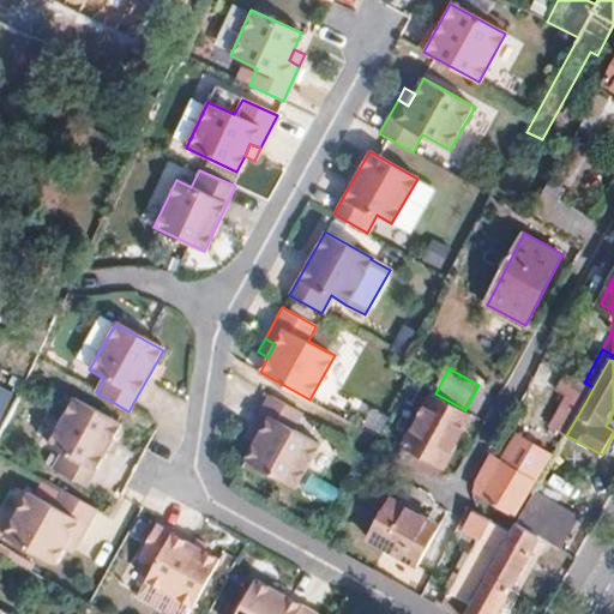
[(584,383),(564,373),(555,390),(565,396),(549,426),(566,435),(585,403),(594,387),(584,383)]
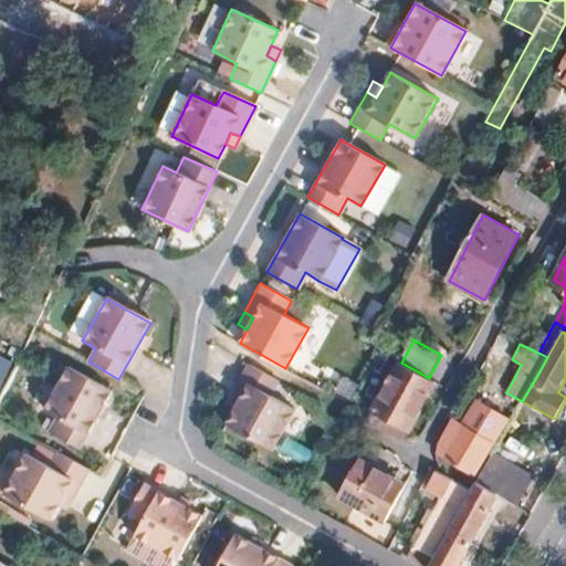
[(0,397),(16,367),(0,358),(0,397)]
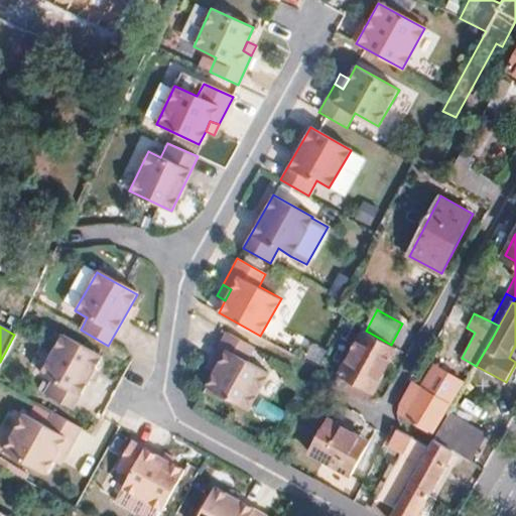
[(333,383),(367,402),(396,350),(363,331),(333,383)]
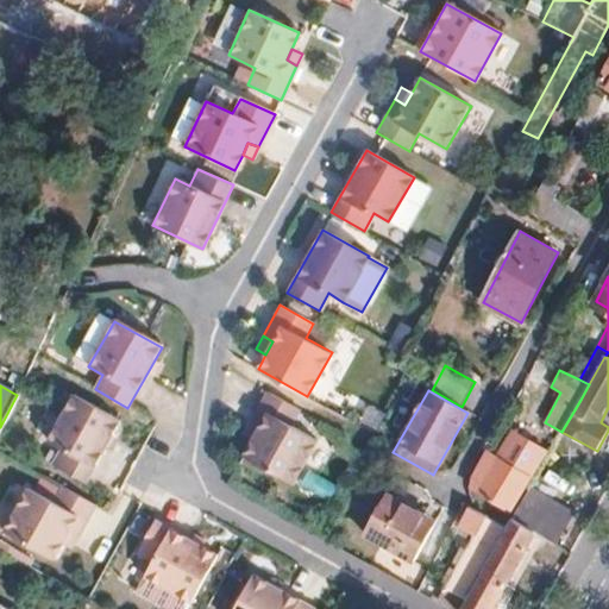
[(295,426),(303,412),(270,393),(252,425),(263,432),(257,443),(249,457),(296,484),(321,441),(295,426)]
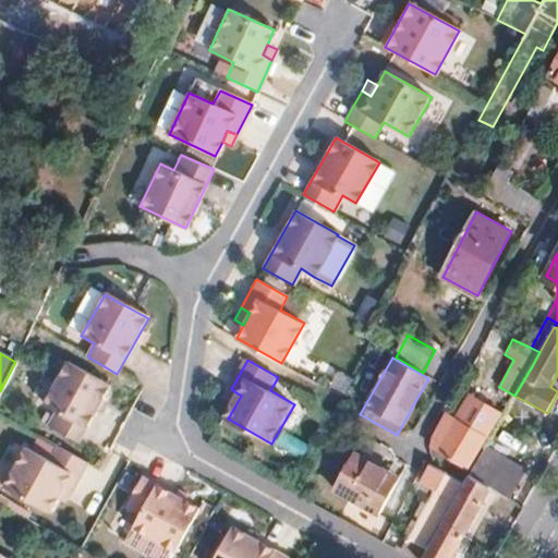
[(80,445),(111,388),(69,363),(45,405),(57,413),(49,427),(80,445)]
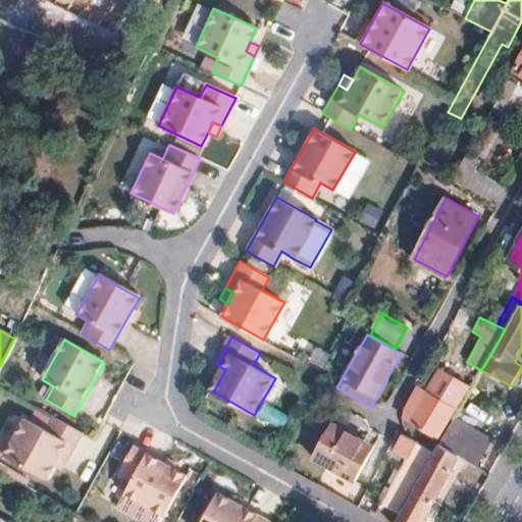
[(211,374),(220,379),(225,370),(216,364),(211,374)]
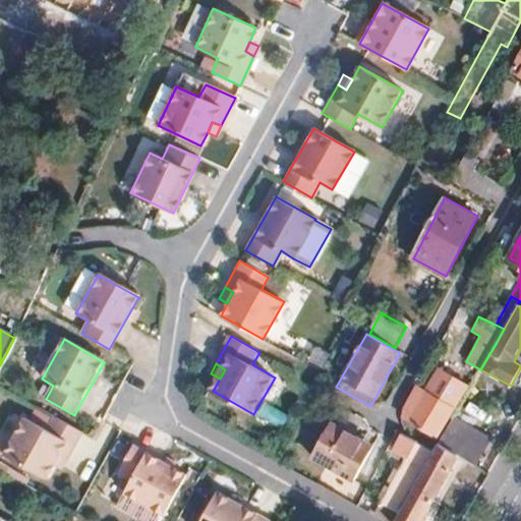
[(289,386),(278,412),(292,418),(303,392),(289,386)]
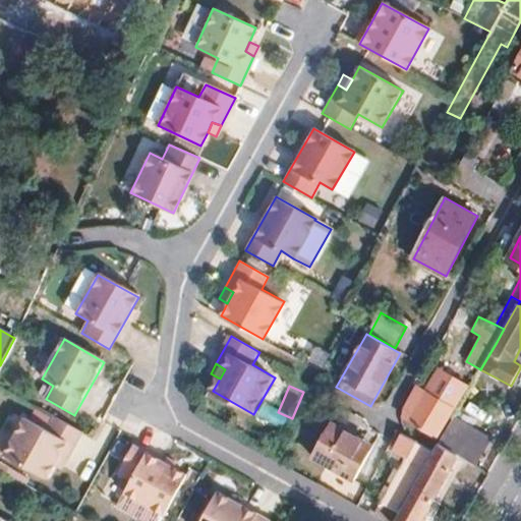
[(418,402),(424,392),(416,387),(410,397),(418,402)]
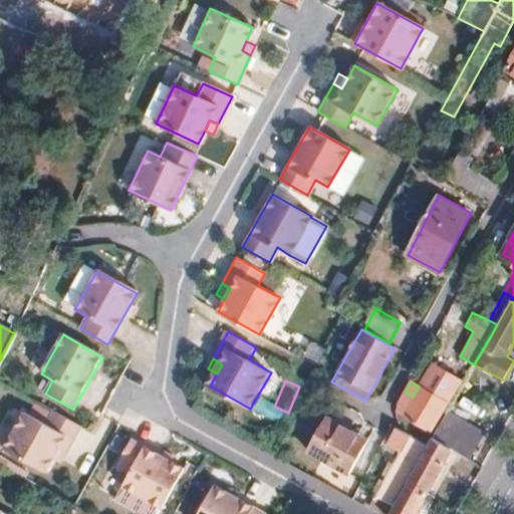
[(399,402),(397,411),(431,432),(447,403),(419,387),(413,397),(405,392),(399,402)]
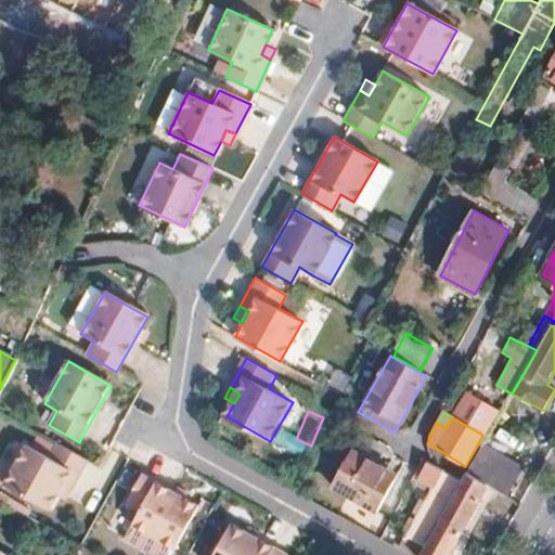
[(0,483),(40,507),(49,493),(54,483),(63,489),(79,459),(49,441),(40,455),(16,442),(0,473),(0,483)]
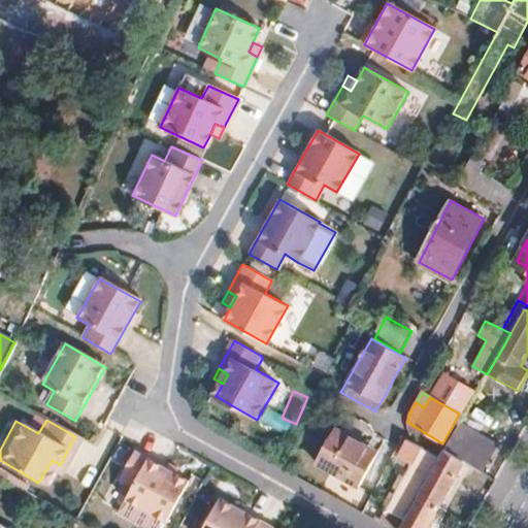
[(465,462),(482,471),(497,444),(459,424),(444,450),(465,462)]
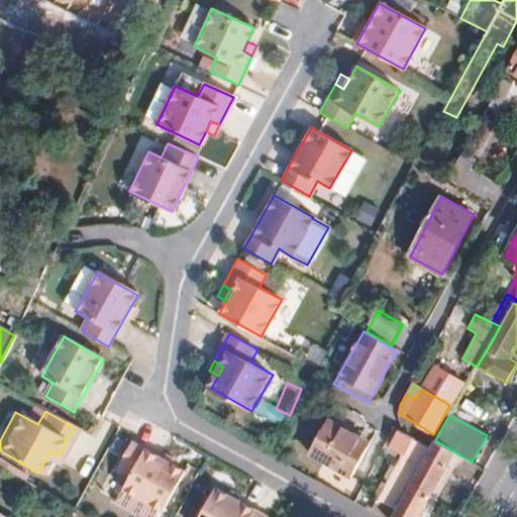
[(368,444),(327,420),(309,453),(350,477),(368,444)]
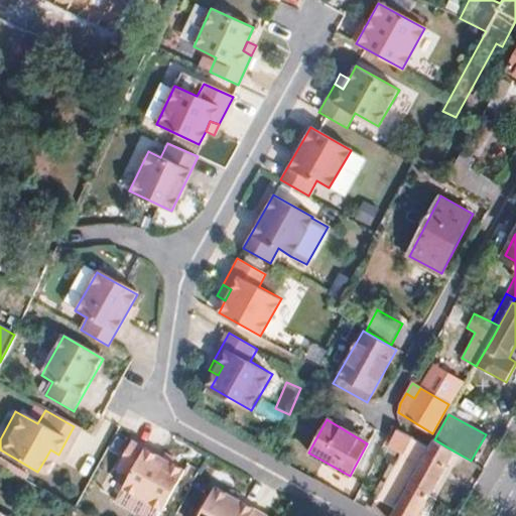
[(391,473),(407,483),(429,446),(397,429),(392,438),(388,445),(401,454),(391,473)]
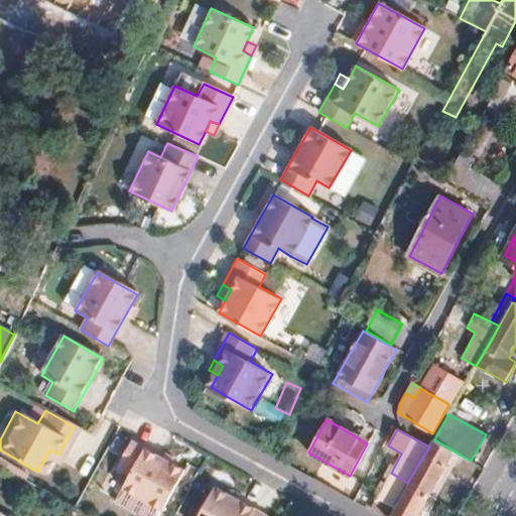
[(429,446),(407,483),(391,509),(387,515),(414,515),(428,495),(455,452),(434,439),(431,442),(429,446)]
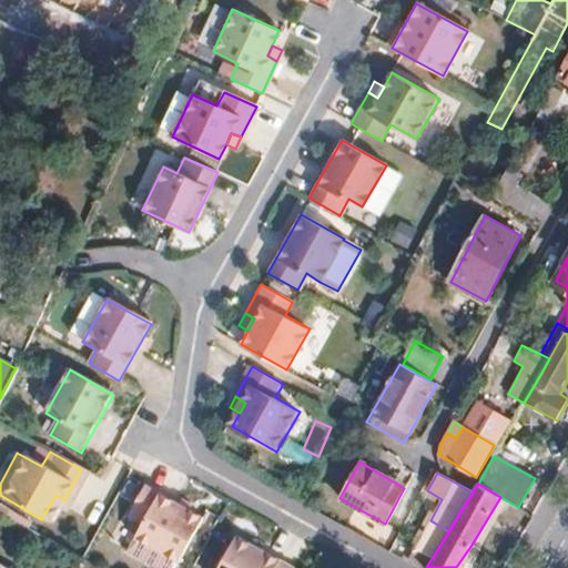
[(179,565),(203,520),(145,489),(129,518),(143,526),(135,540),(179,565)]
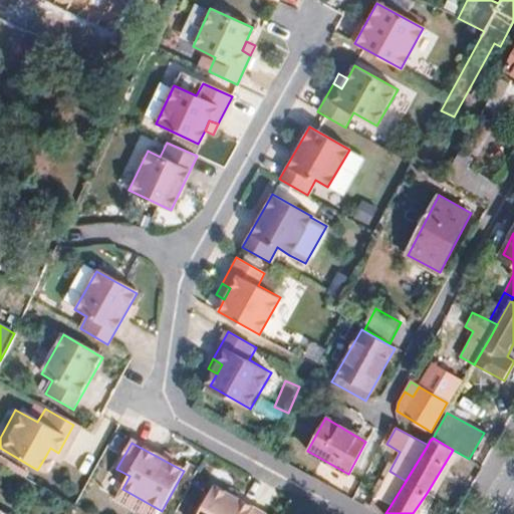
[(53,462),(58,453),(50,448),(45,457),(53,462)]
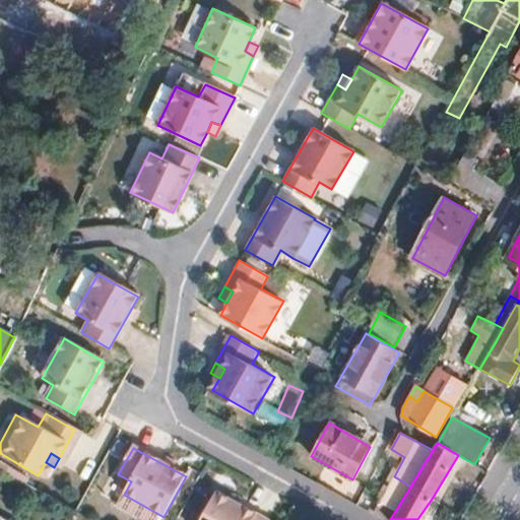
[(264,519),(215,493),(199,519),(264,519)]
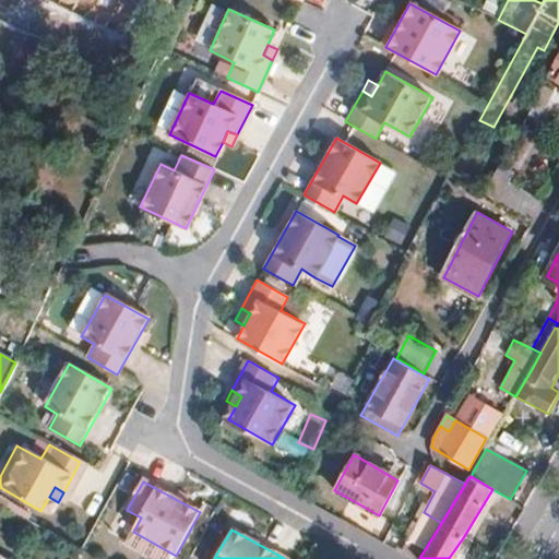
[(415,558),(419,558),(424,551),(403,538),(396,549),(415,558)]
